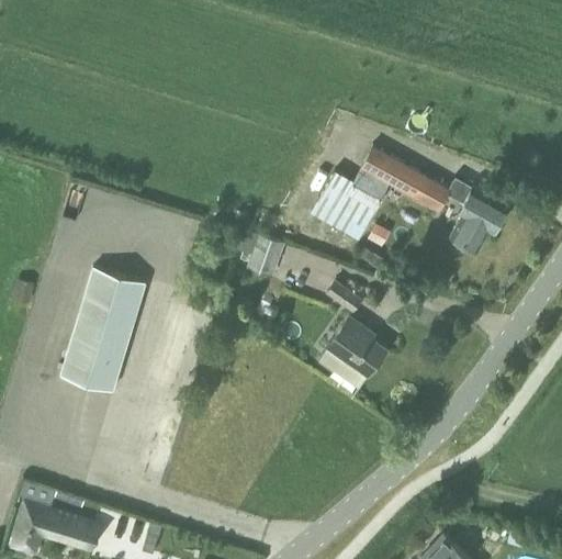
[(372,146),(360,169),(390,187),(439,213),(449,196),(463,203),(457,215),(460,216),(449,237),(478,253),(489,232),(493,234),(508,208),(501,203),(504,199),(492,191),(489,197),(454,178),(450,188),(372,146)]
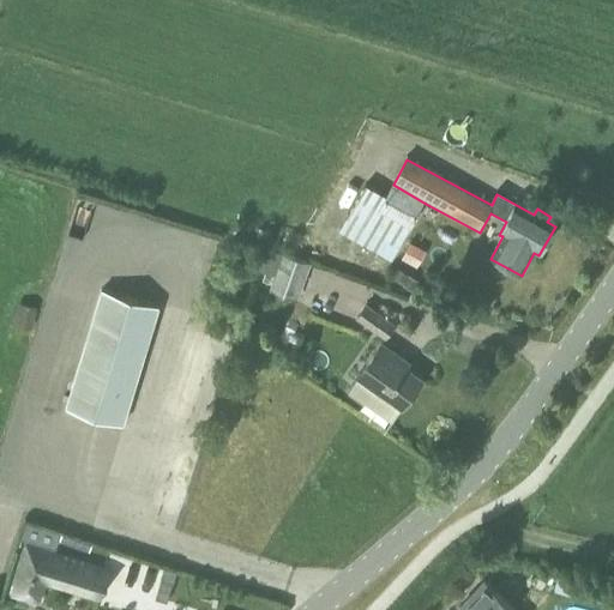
[(411,229),(426,204),(393,185),(385,200),(379,211),(385,215),(411,229)]
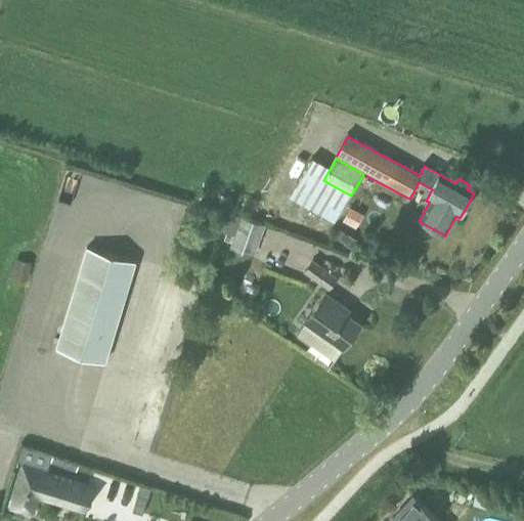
[(312,215),(335,227),(352,196),(351,196),(329,183),(312,215)]
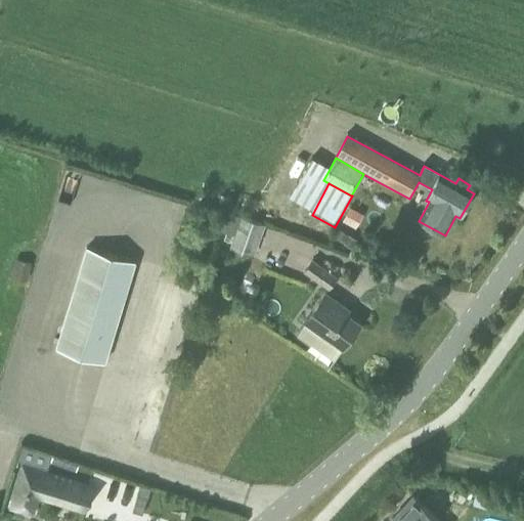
[(350,210),(344,223),(356,229),(362,217),(350,210)]
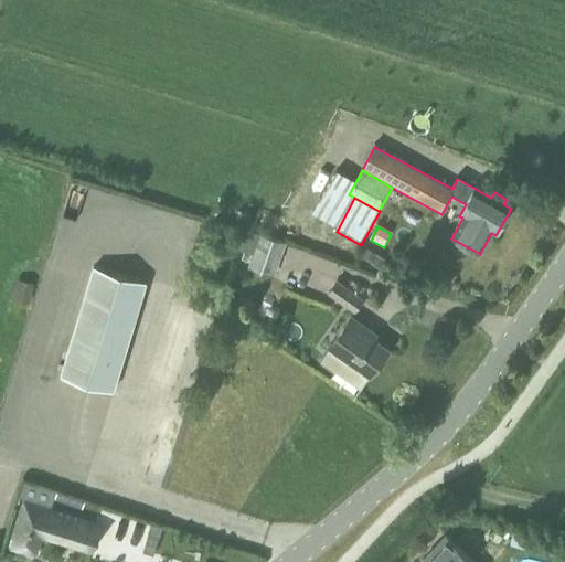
[(259,236),(256,248),(248,269),(270,277),(283,244),(259,236)]
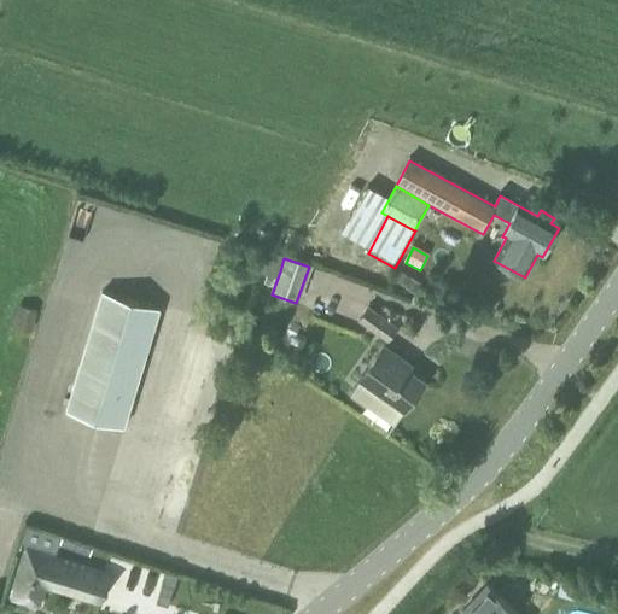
[(410,280),(406,290),(415,296),(421,286),(410,280)]
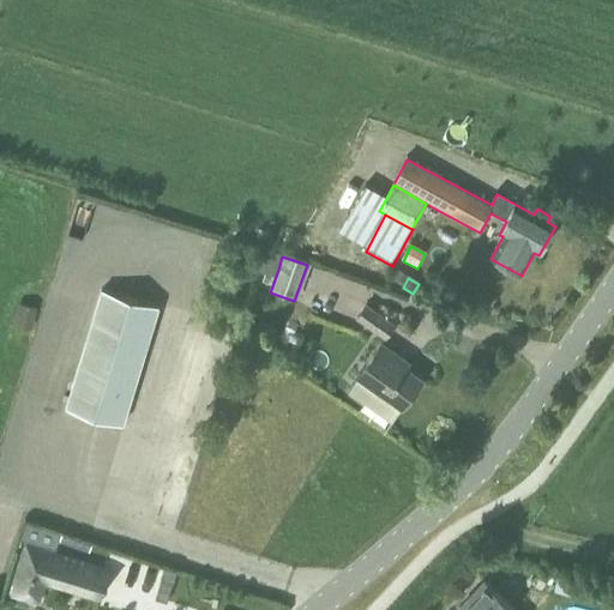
[(102,291),(66,410),(125,427),(160,308),(102,291)]
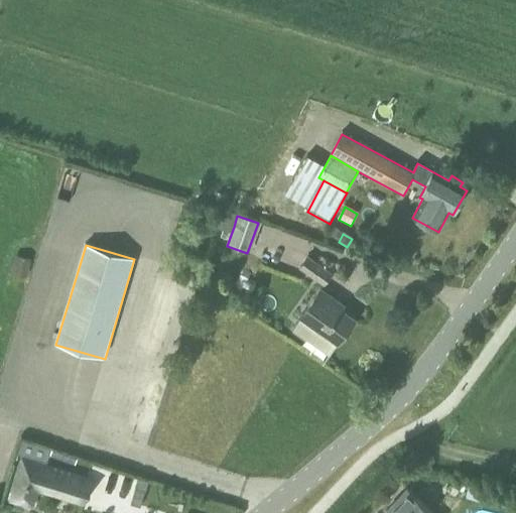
[(15,256),(10,273),(27,280),(32,261),(15,256)]
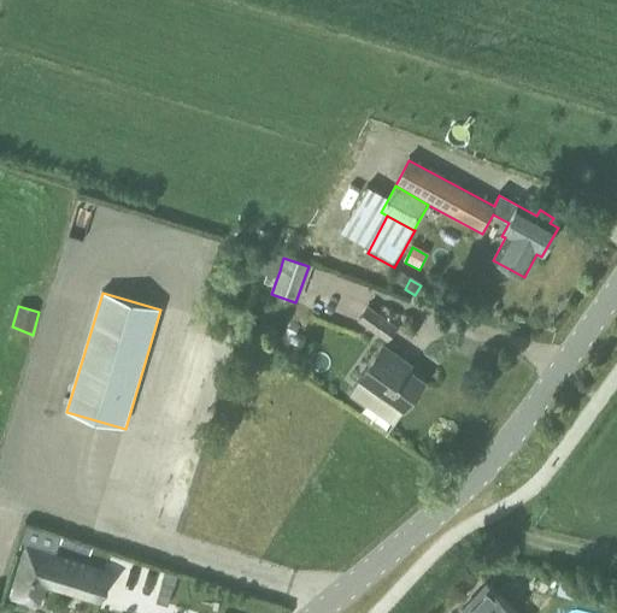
[(397,329),(368,310),(358,323),(387,343),(397,329)]
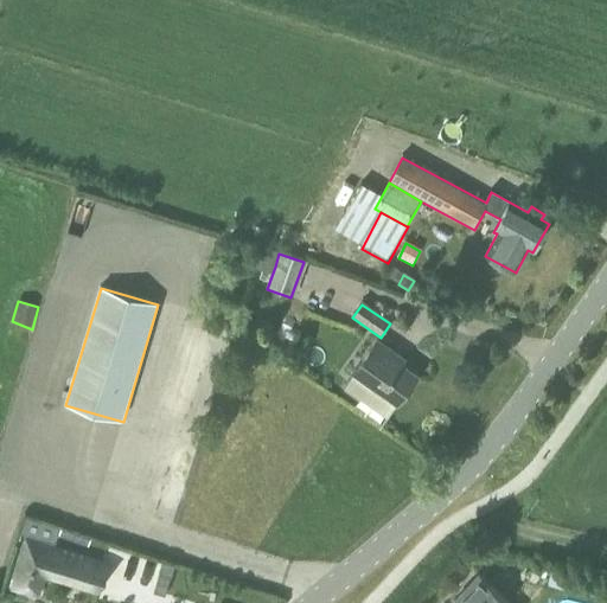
[(398,405),(408,392),(417,378),(403,367),(407,363),(377,341),(355,374),(398,405)]
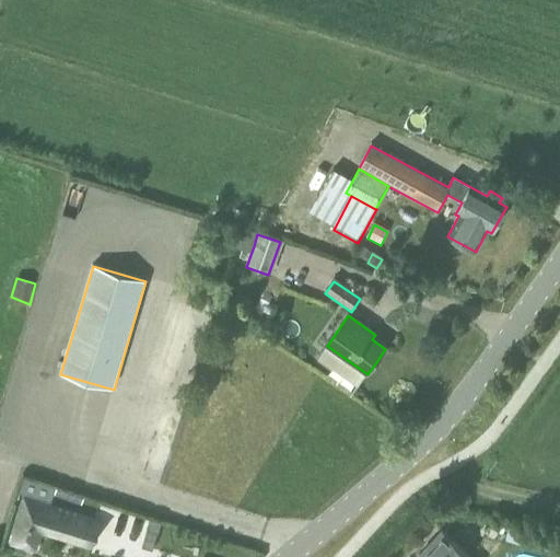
[(23,478),(19,494),(51,505),(56,488),(23,478)]
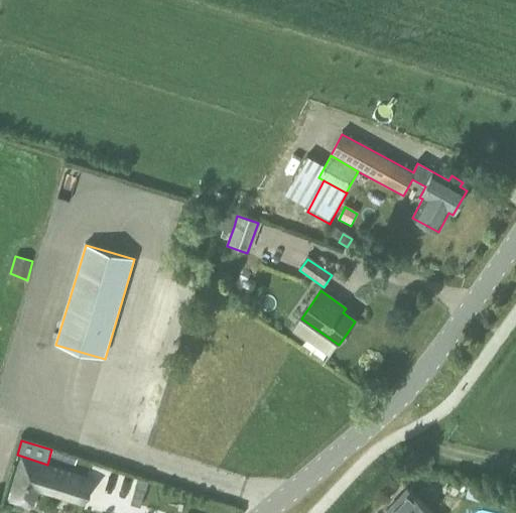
[(17,495),(14,504),(25,508),(27,504),(36,507),(38,502),(41,503),(44,495),(87,508),(95,482),(26,459),(15,494),(17,495)]
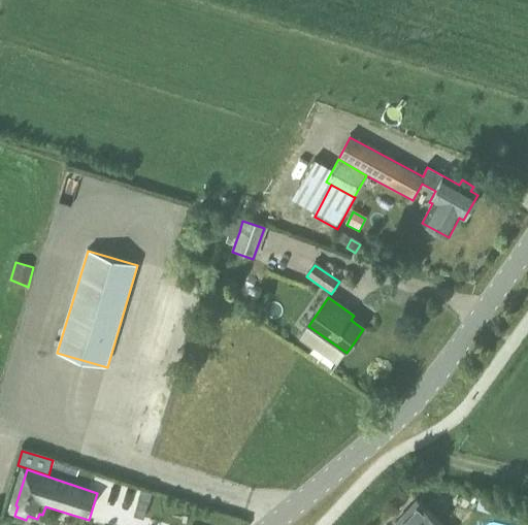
[(444,523),(467,513),(460,497),(437,507),(444,523)]
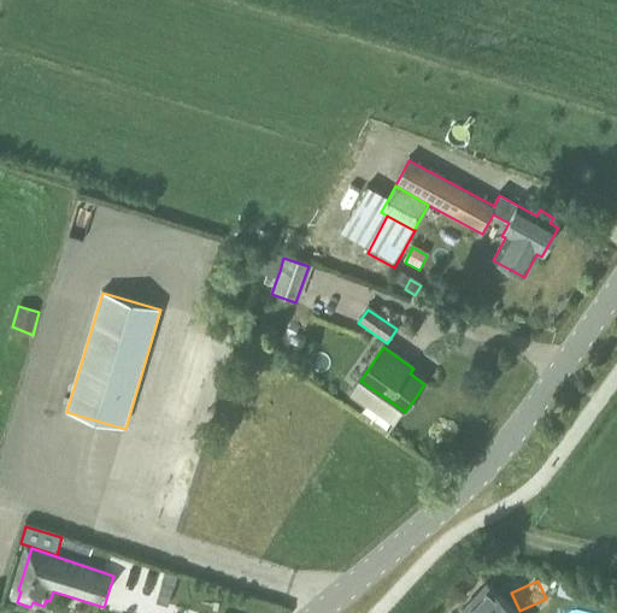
[(515,612),(505,603),(487,587),(486,588),(487,588),(464,612),(463,612),(515,612)]
